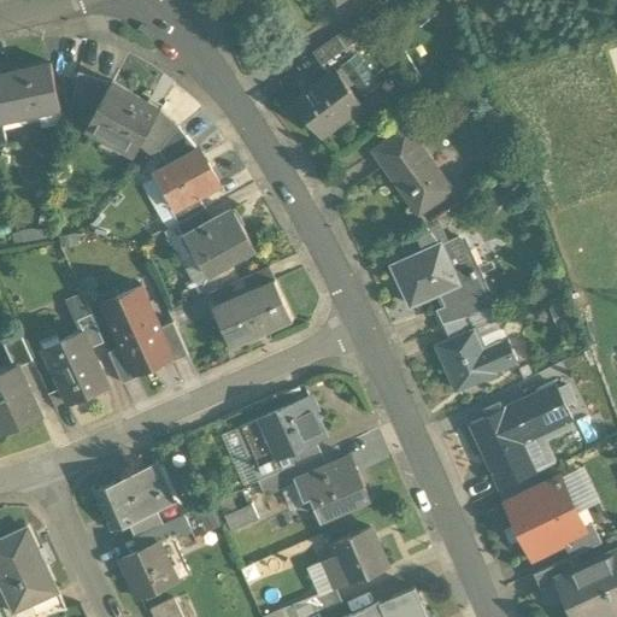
[(336,36),(311,53),(321,66),(346,50),(336,36)]
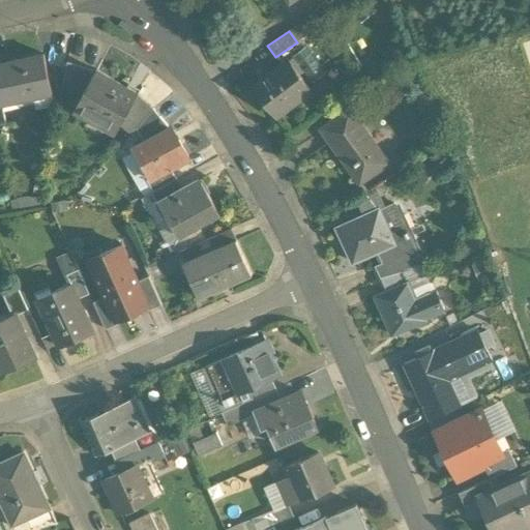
[(42,55),(0,64),(0,100),(51,89),(42,55)]
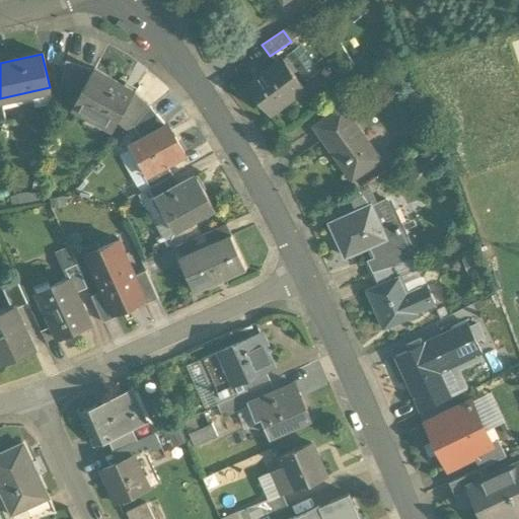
[(92,70),(66,61),(60,86),(80,93),(92,70)]
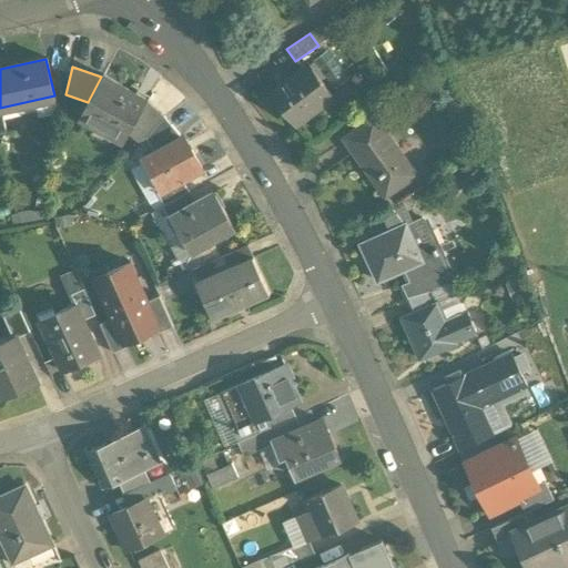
[(314,85),(303,70),(272,94),(295,127),(332,98),(320,81),(314,85)]
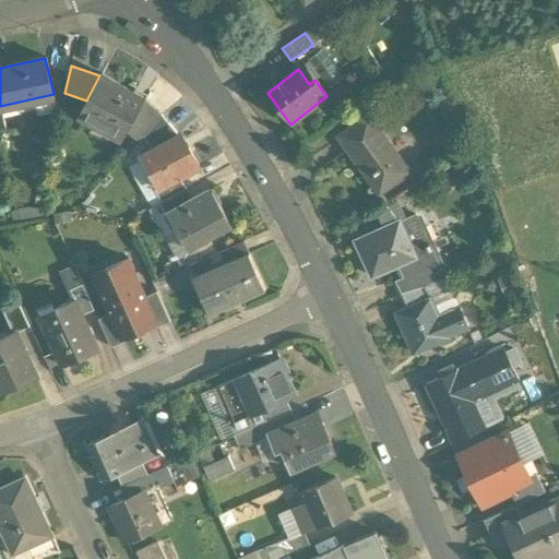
[(133,93),(103,76),(103,75),(100,74),(99,75),(86,100),(78,117),(80,118),(80,117),(97,127),(98,123),(121,135),(119,139),(122,141),(127,131),(144,99),(144,98),(133,92),(133,93)]
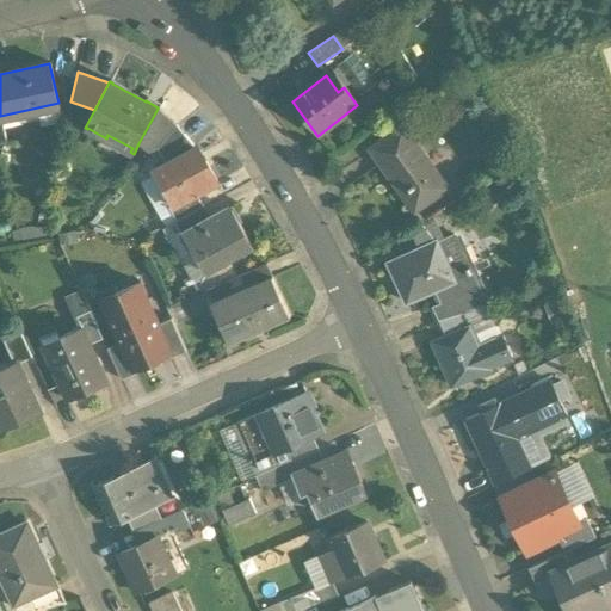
[(158,109),(139,143),(150,154),(156,148),(176,125),(158,109)]
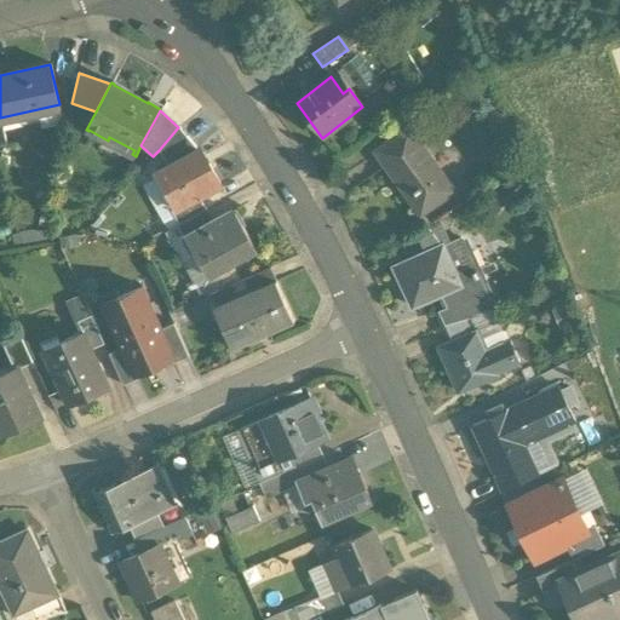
[(199,150),(179,127),(178,127),(159,150),(168,167),(199,150)]
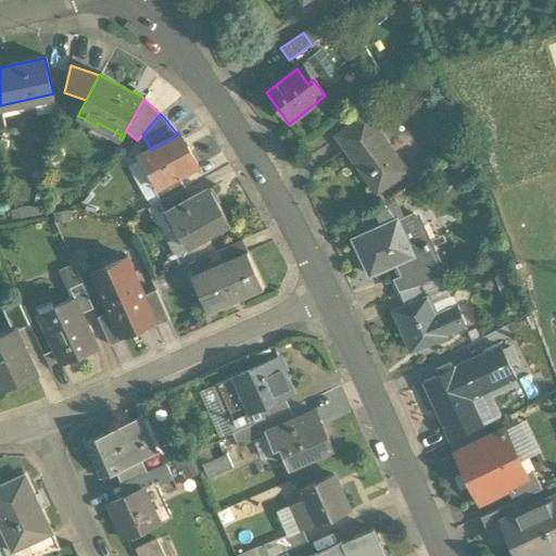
[(402,167),(366,116),(337,136),(374,188),(402,167)]
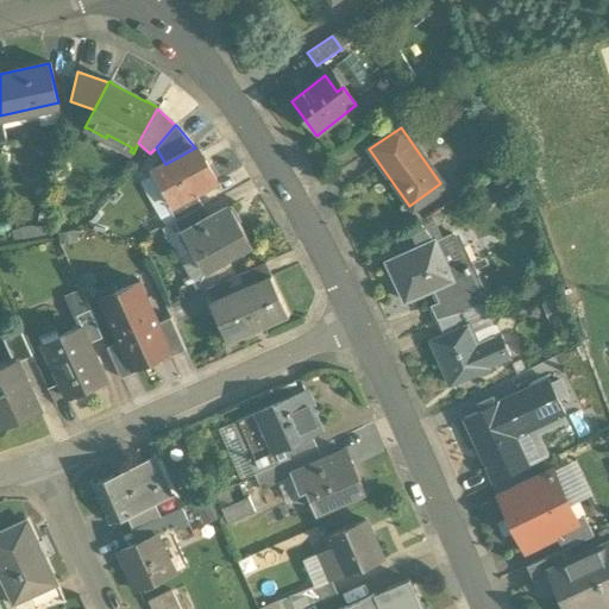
[(165,164),(154,170),(174,205),(174,206),(194,195),(217,182),(196,146),(195,148),(165,164)]
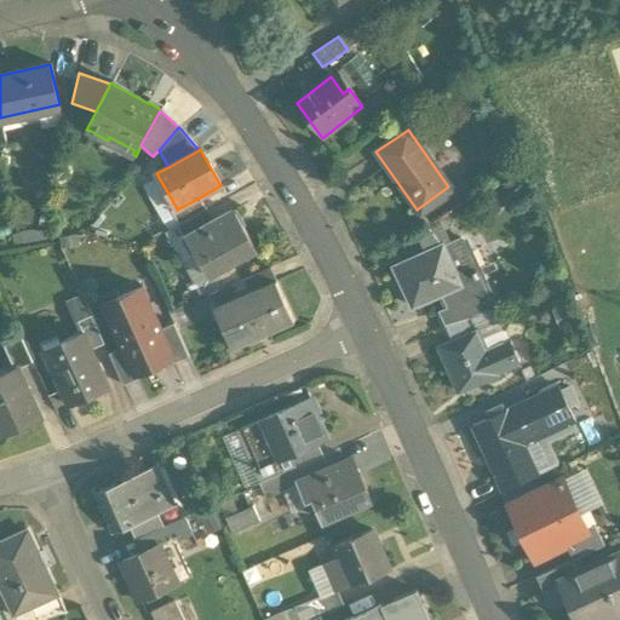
[(197,199),(177,210),(177,208),(171,212),(178,227),(205,211),(197,199)]
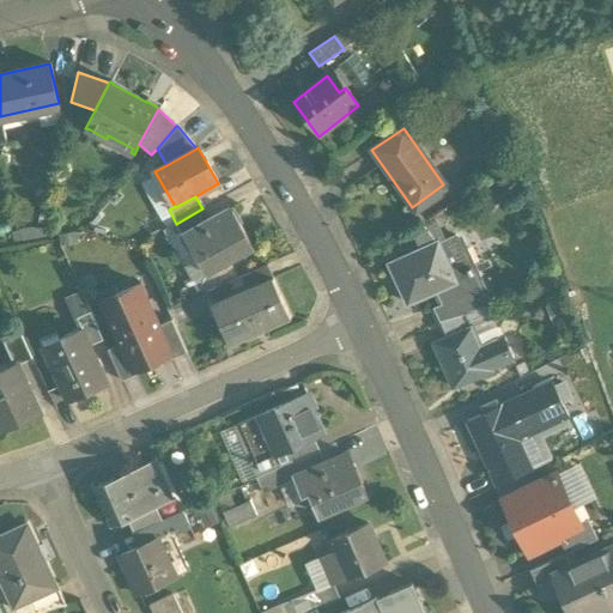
[(202,208),(176,224),(184,236),(210,222),(202,208)]
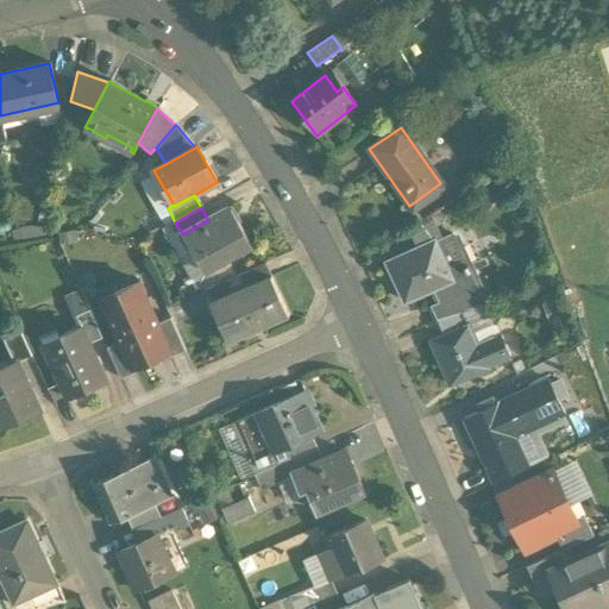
[(208,220),(183,234),(203,272),(250,246),(228,208),(208,220)]
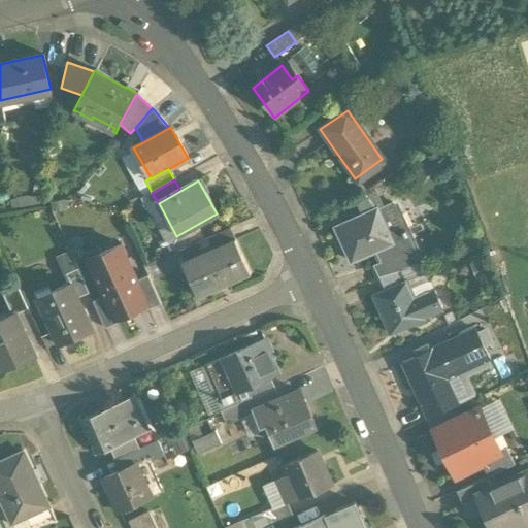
[(374,193),(357,205),(362,218),(381,209),(374,193)]
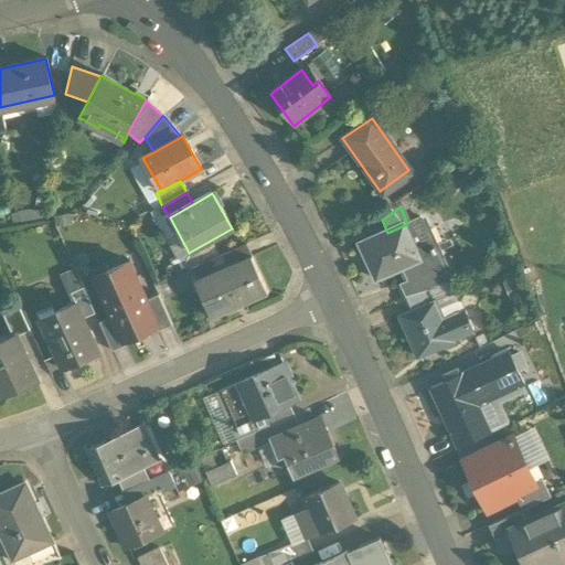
[(387,233),(359,245),(375,281),(401,270),(406,284),(398,287),(404,299),(427,291),(449,285),(435,255),(436,254),(433,247),(432,247),(419,219),(407,224),(387,233)]
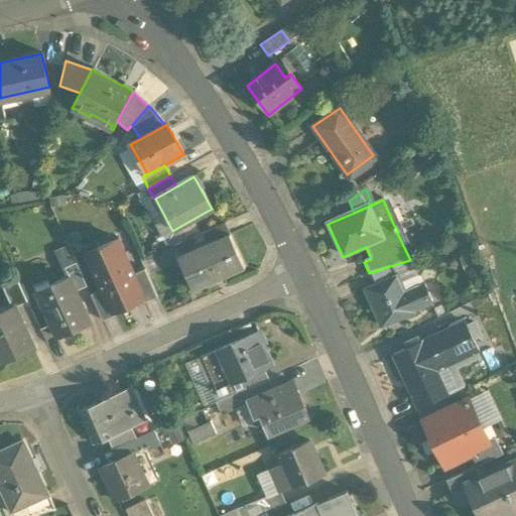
[(225,225),(174,247),(179,258),(230,236),(225,225)]
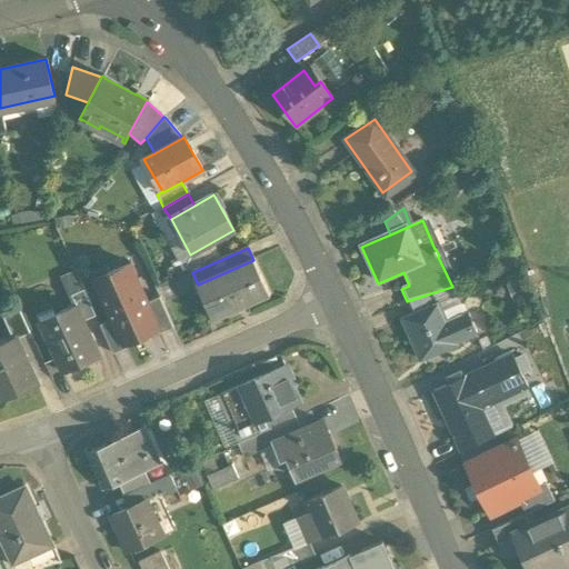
[(198,285),(197,286),(198,290),(212,322),(269,297),(253,260),(198,285)]
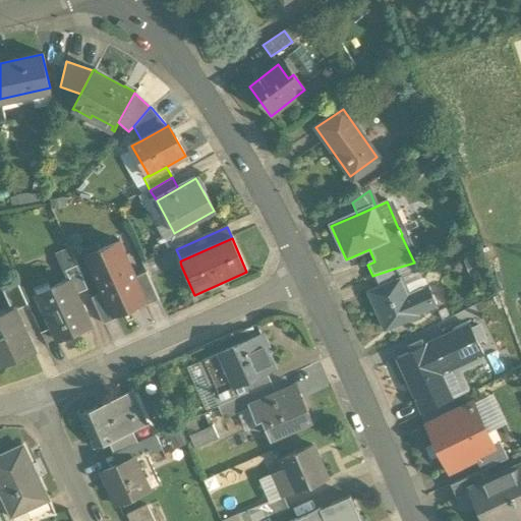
[(119,243),(85,257),(102,294),(112,317),(114,317),(111,311),(120,307),(122,313),(143,304),(146,303),(134,279),(119,243)]
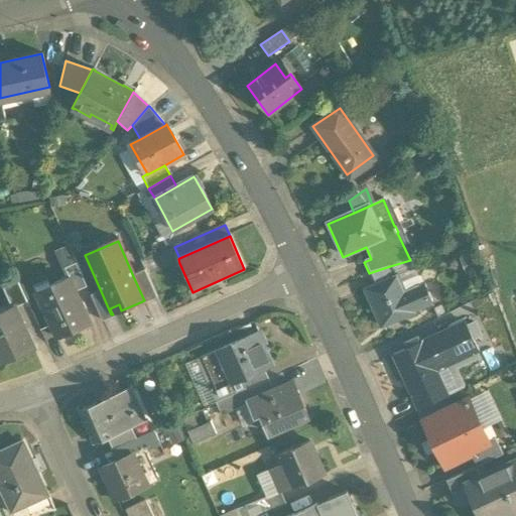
[(174,247),(151,257),(158,272),(179,263),(178,259),(179,258),(174,247)]
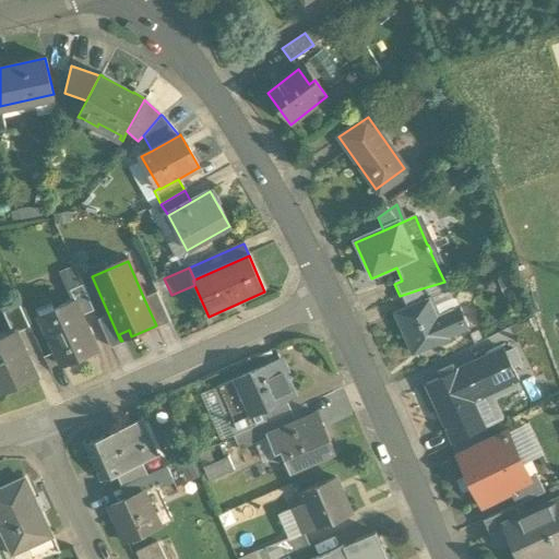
[(516,268),(500,273),(504,285),(520,281),(516,268)]
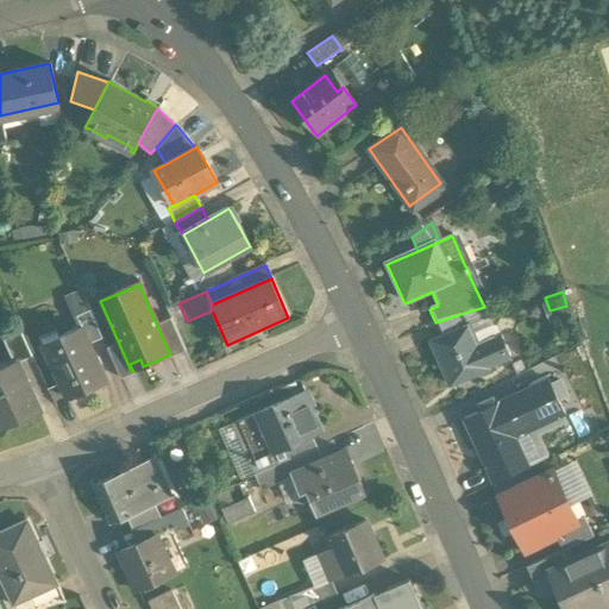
[(179,303),(165,309),(169,314),(170,320),(174,325),(174,327),(187,321),(179,303)]
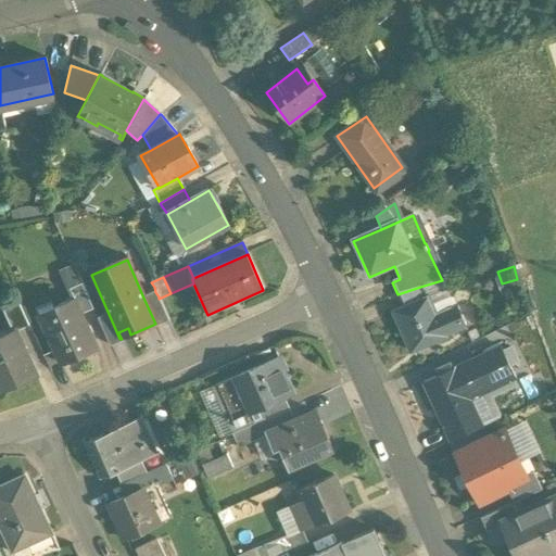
[(81,285),(70,290),(74,301),(75,301),(81,316),(93,311),(81,285)]
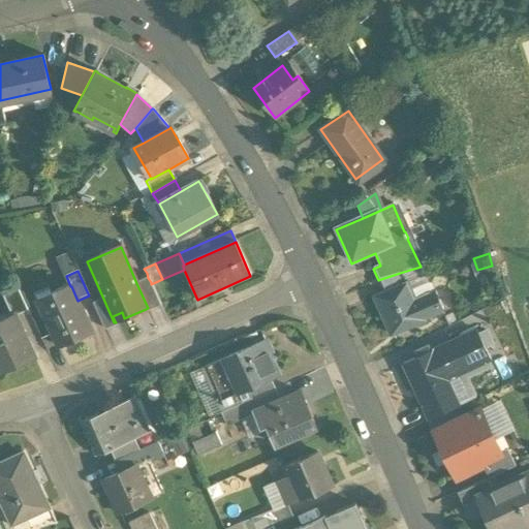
[(400,273),(378,280),(384,294),(405,285),(400,273)]
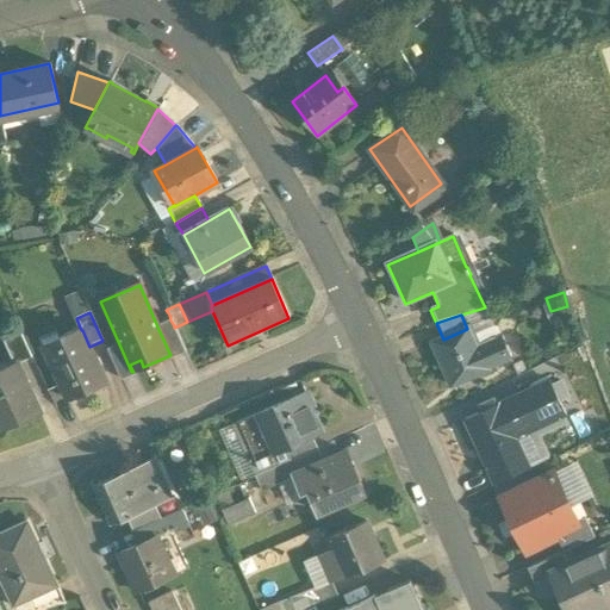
[(174,325),(170,321),(157,327),(170,355),(168,356),(170,360),(186,354),(174,328),(174,325)]
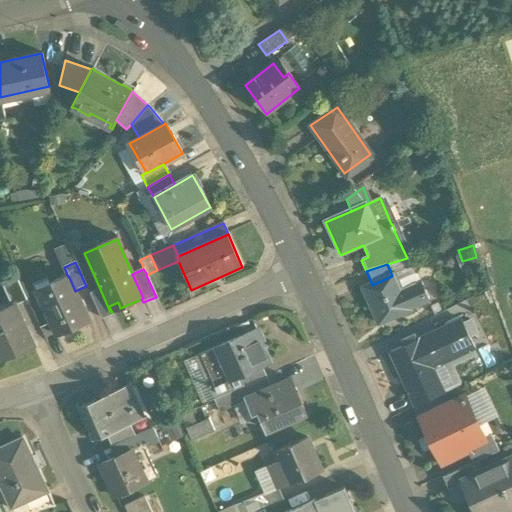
[(400,292),(392,276),(372,285),(362,289),(378,326),(408,312),(408,310),(400,292)]
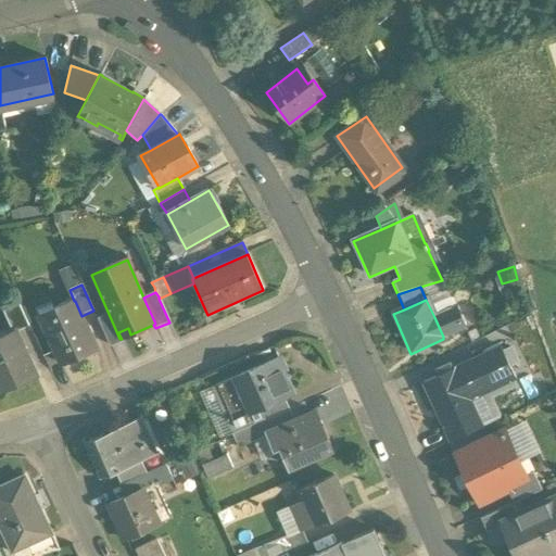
[(17,301),(1,308),(12,333),(14,332),(28,327),(17,301)]
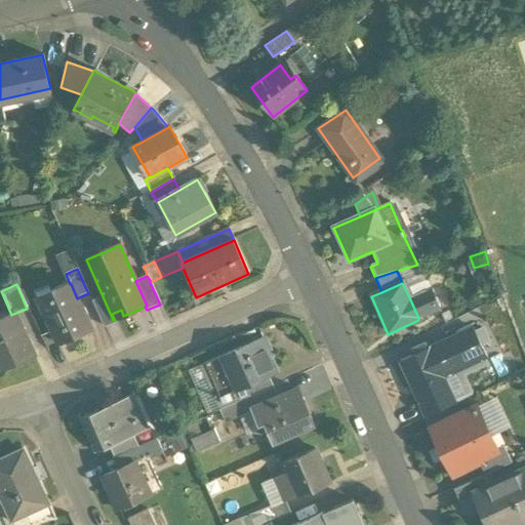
[(70,284),(36,299),(56,346),(91,331),(77,298),(71,284),(70,284)]
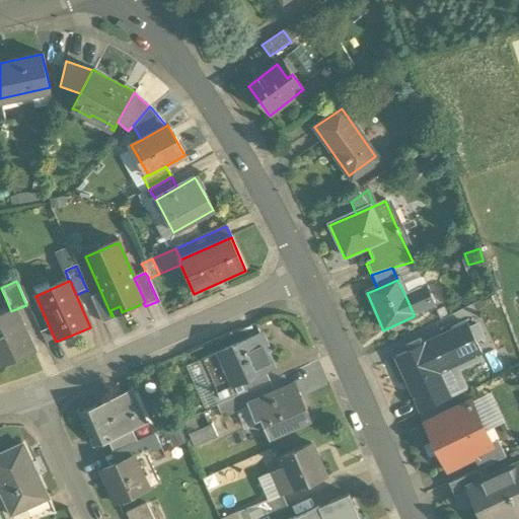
[(425,288),(405,296),(414,314),(433,306),(425,288)]
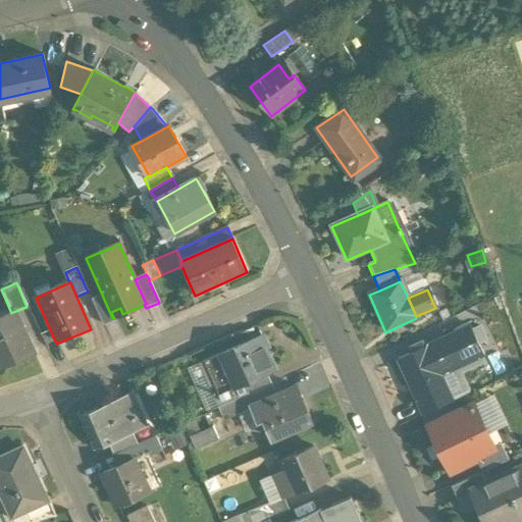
[(102,295),(91,300),(103,327),(116,321),(114,318),(112,318),(102,295)]
